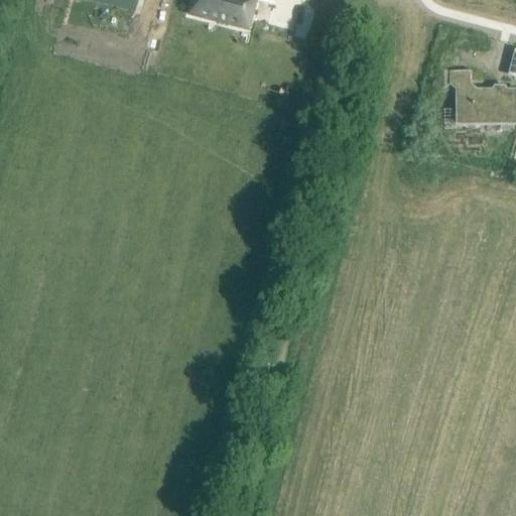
[(195,0),(190,14),(246,29),(254,0),(274,6),(274,4),(257,0),(195,0)]
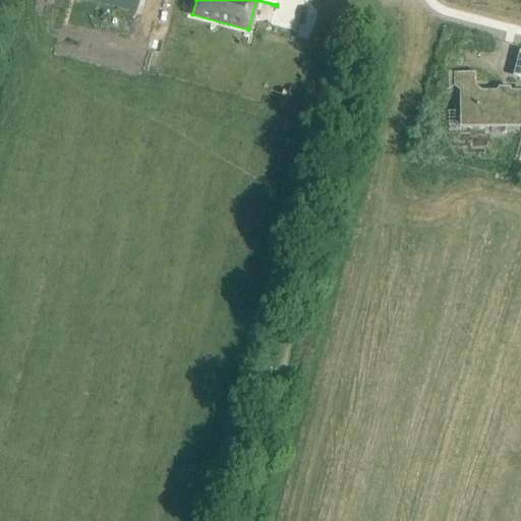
[(310,0),(307,12),(323,16),(327,0),(310,0)]
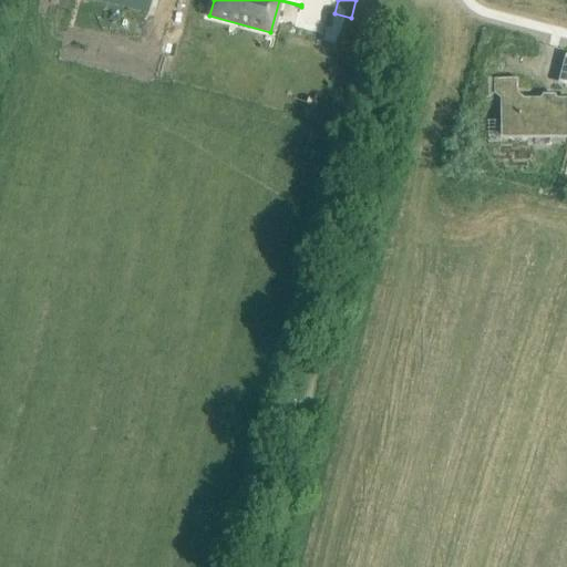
[(566,85),(566,58),(564,58),(557,83),(566,85)]
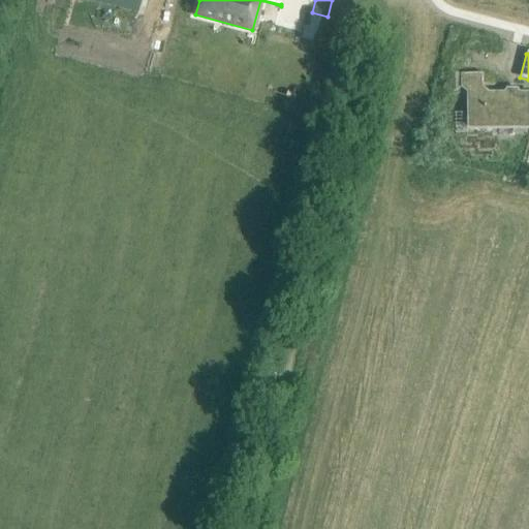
[(462,75),(462,88),(483,88),(483,75),(462,75)]
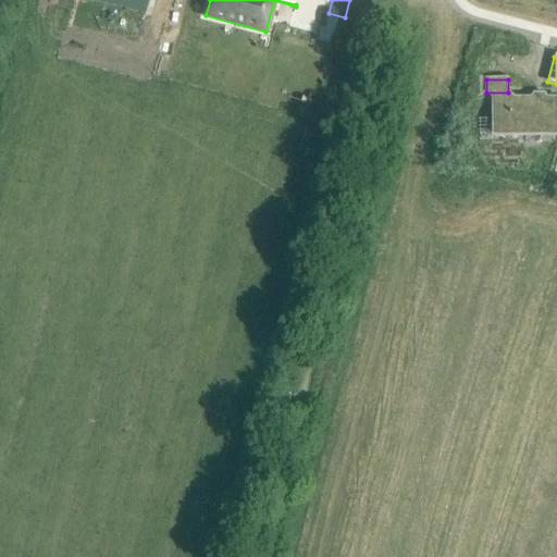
[(491,99),(490,131),(556,131),(556,118),(556,99),(529,100),(515,100),(491,99)]
